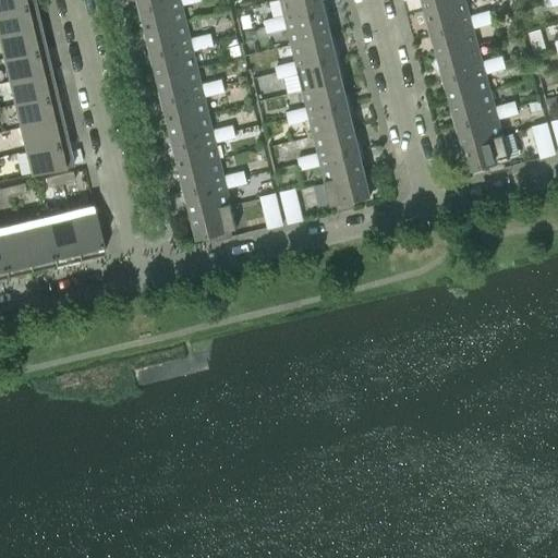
[(0,0),(0,10),(34,3),(33,0),(0,0)]
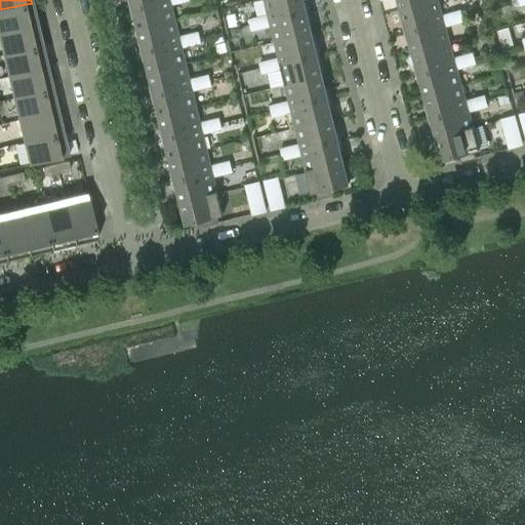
[(170,0),(163,0),(132,7),(137,29),(175,21),(171,4),(170,0)]
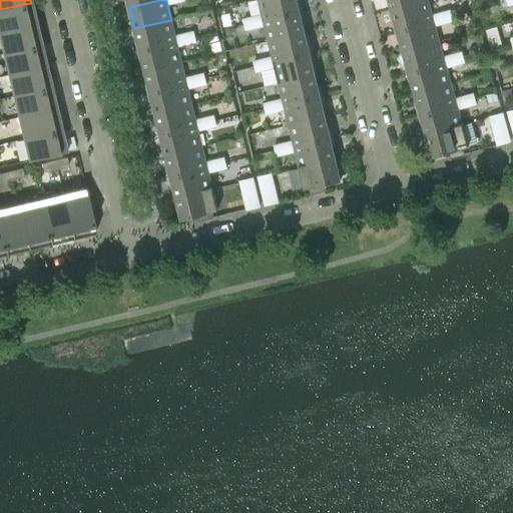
[(297,0),(258,0),(262,14),(252,16),(255,27),(265,25),(263,19),(300,10),(297,0)]
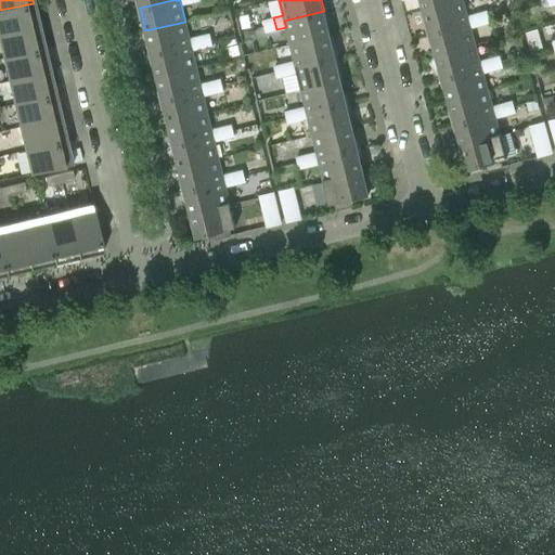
[(420,0),(423,10),(457,0),(420,0)]
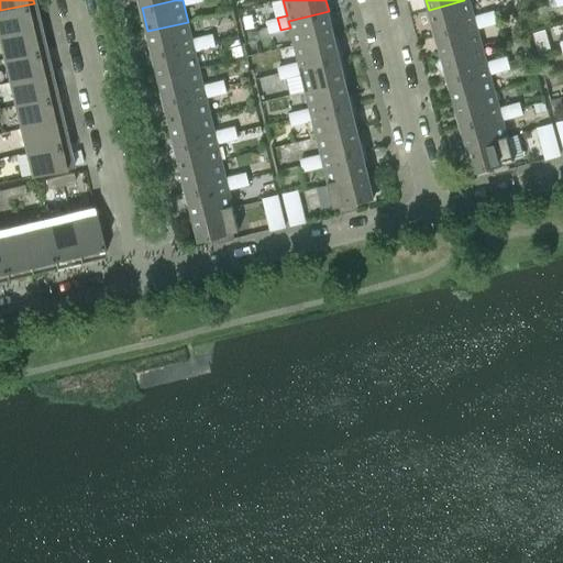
[(468,0),(464,0),(429,10),(435,33),(475,22),(477,28),(487,25),(484,13),(474,15),(468,0)]
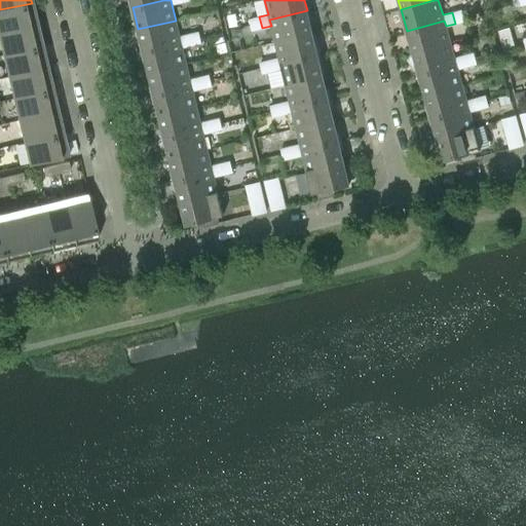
[(32,3),(0,9),(0,33),(37,25),(32,3)]
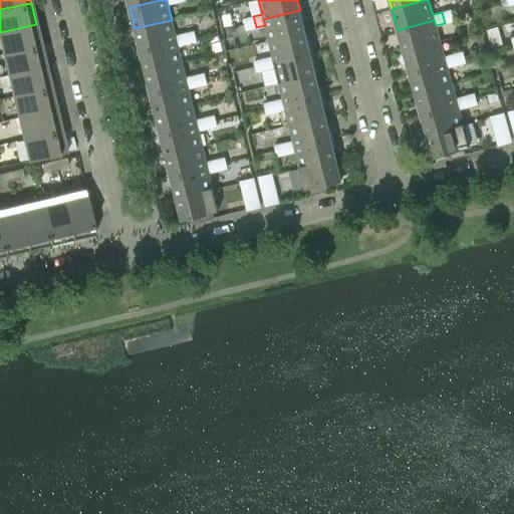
[(300,10),(263,19),(265,25),(268,40),(305,31),(300,10)]
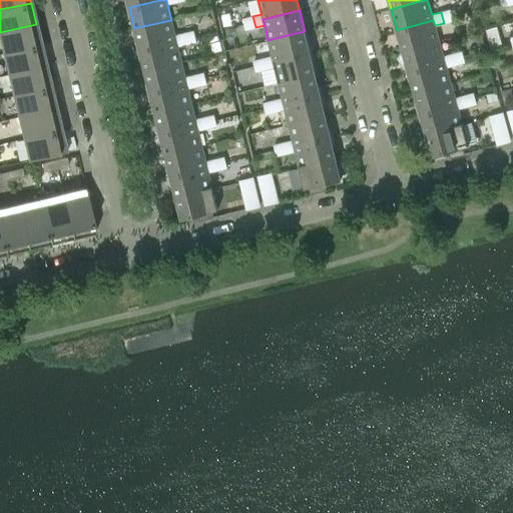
[(450,10),(441,12),(444,23),(453,20),(450,10)]
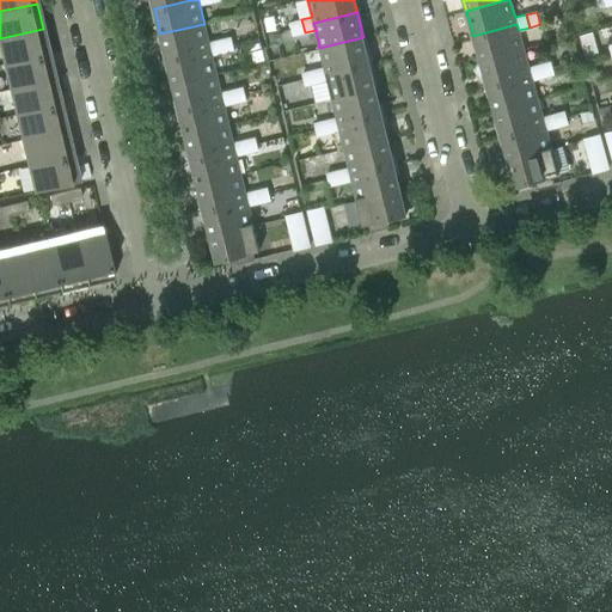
[(294,35),(305,32),(301,19),(291,23),(294,35)]
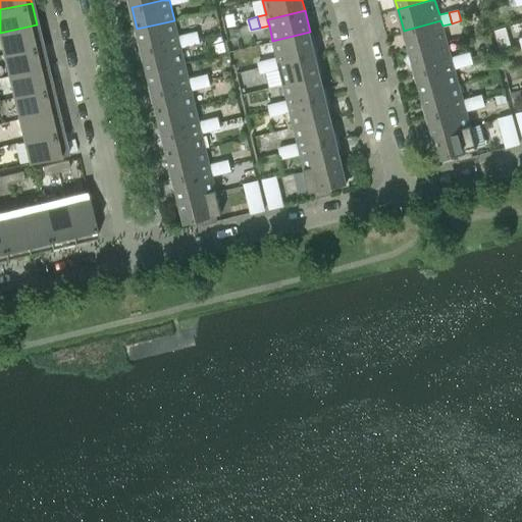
[(174,20),(137,29),(142,50),(179,42),(180,47),(190,45),(188,34),(178,36),(174,20)]
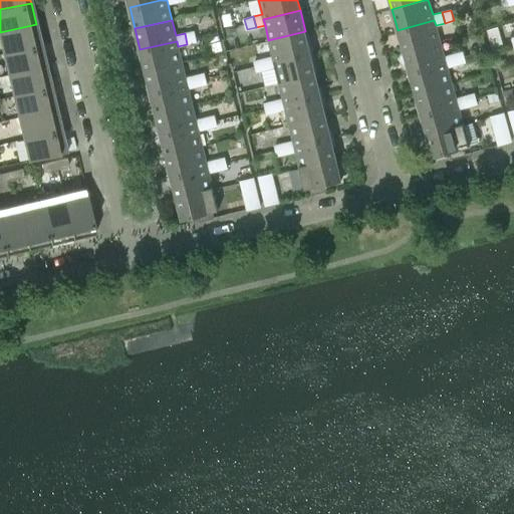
[(434,20),(398,30),(404,51),(440,40),(436,25),(434,20)]
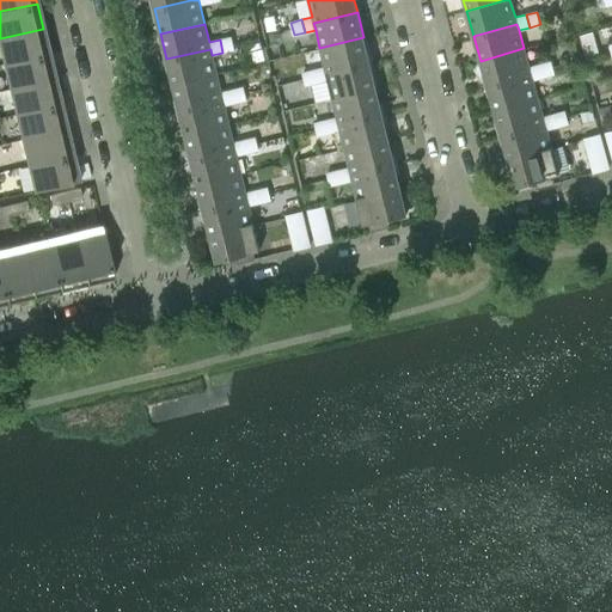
[(43,29),(0,38),(0,51),(2,65),(49,54),(43,29)]
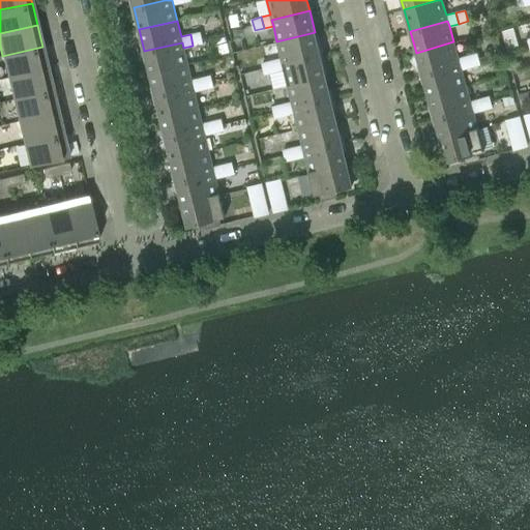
[(200,32),(190,34),(193,46),(202,42),(200,32)]
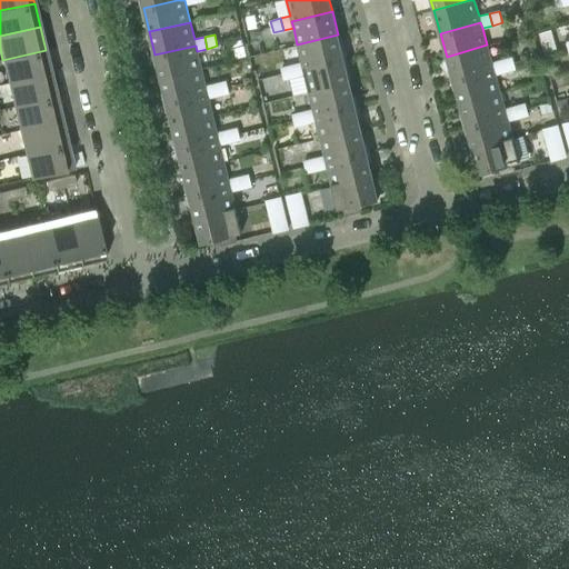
[(338,35),(297,45),(301,62),(291,65),(295,77),(305,75),(303,68),(343,59),(338,35)]
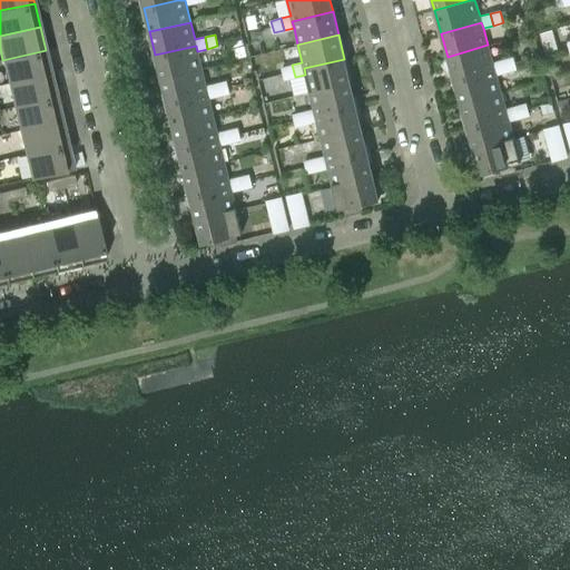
[(488,45),(448,57),(454,79),(494,68),(495,75),(505,71),(502,60),(493,62),(488,45)]
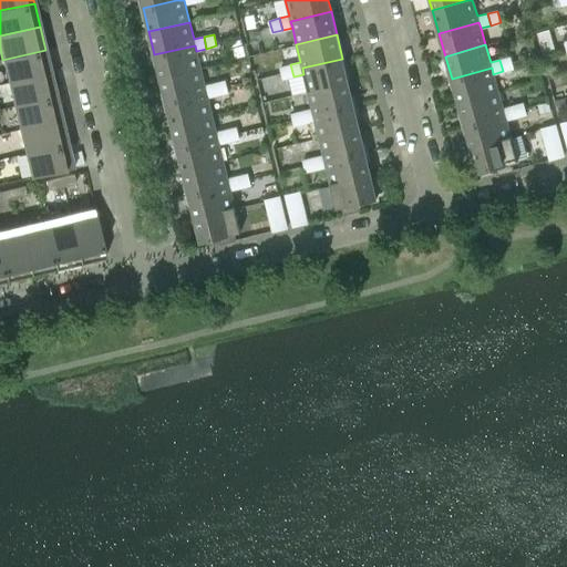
[(195,45),(154,54),(161,78),(200,69),(196,51),(195,45)]
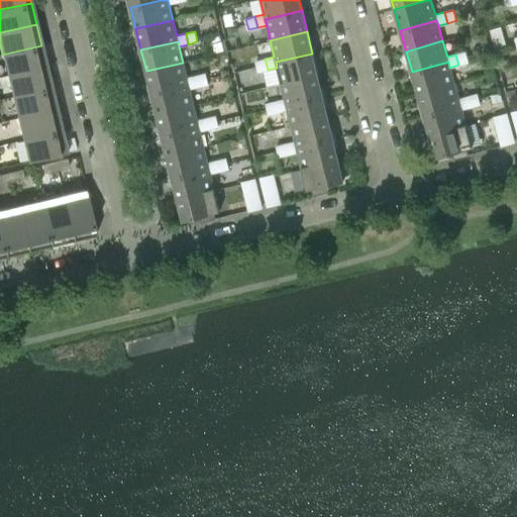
[(41,45),(2,55),(7,76),(46,67),(41,45)]
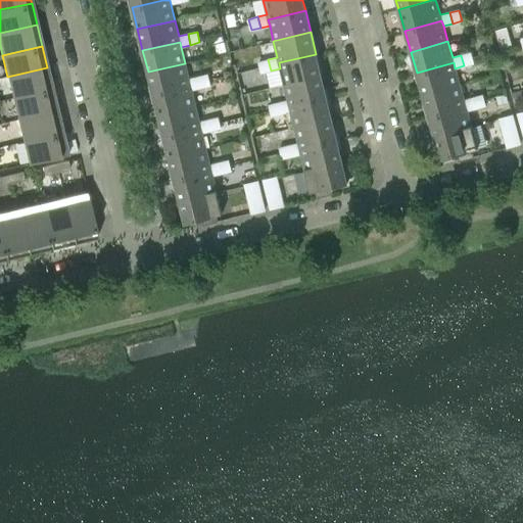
[(470,52),(461,55),(464,65),(473,63),(470,52)]
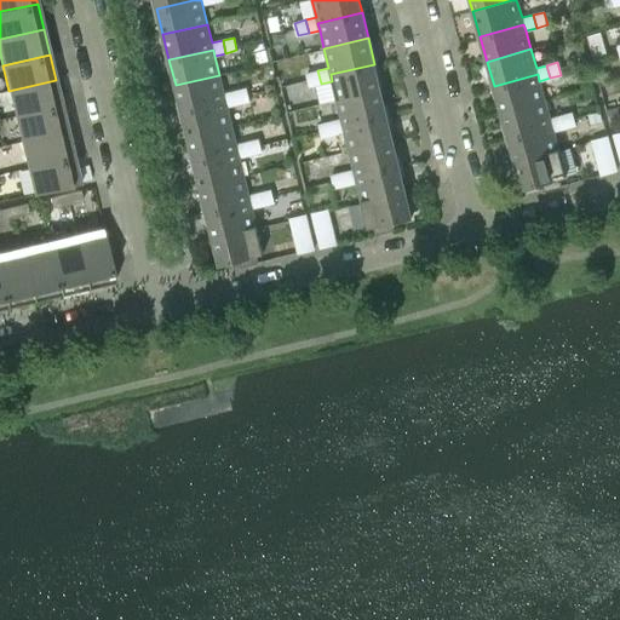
[(331,74),(332,81),(337,99),(380,89),(374,64),(331,74)]
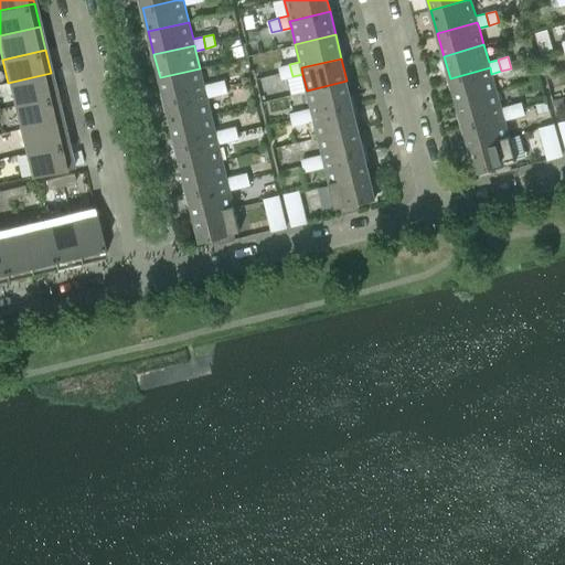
[(283,78),(292,76),(289,64),(279,67),(283,78)]
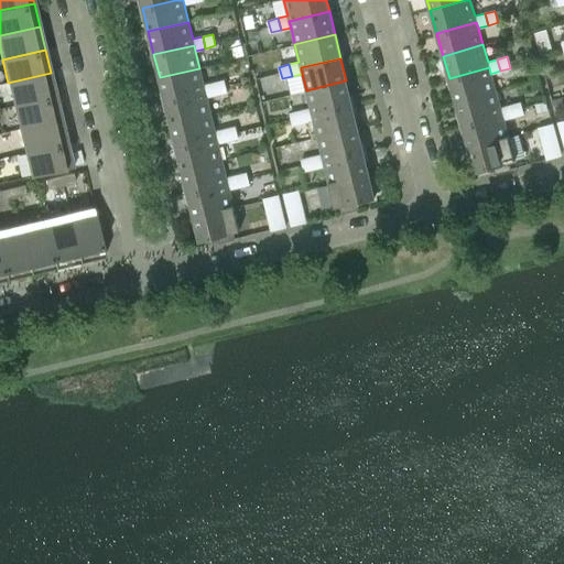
[(489,67),(449,78),(456,101),(496,90),(490,74),(489,67)]
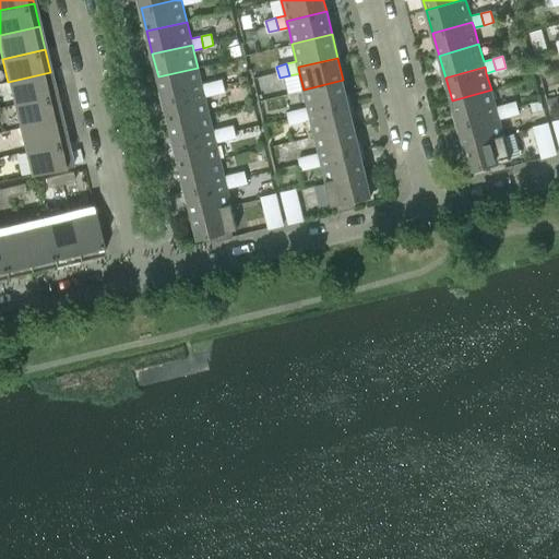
[(198,68),(158,76),(164,99),(203,90),(204,96),(214,93),(212,82),(202,84),(198,68)]
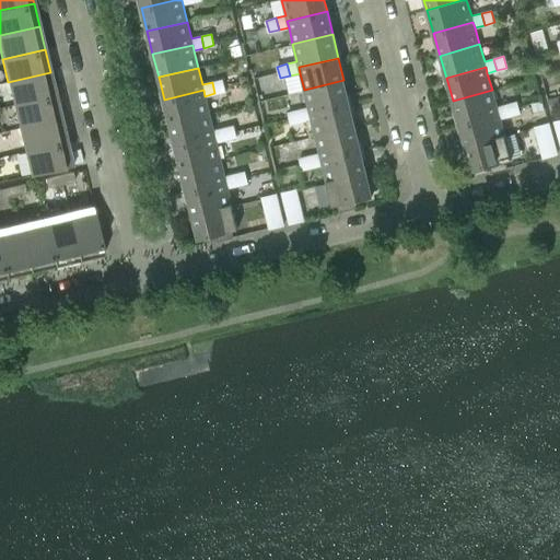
[(50,72),(8,82),(13,105),(56,95),(50,72)]
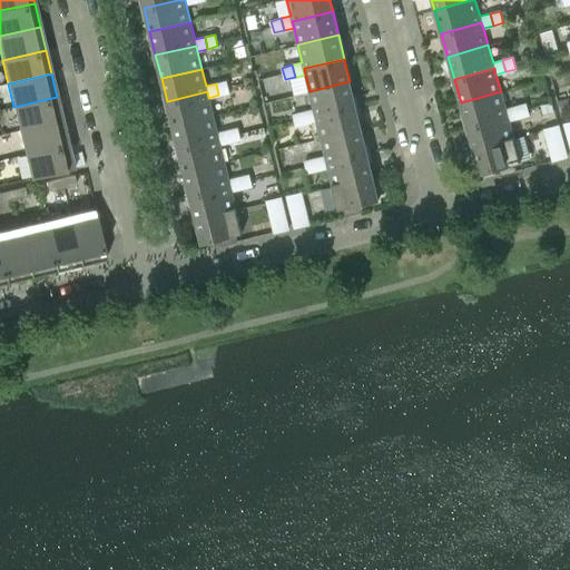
[(226,81),(216,84),(218,95),(229,92),(226,81)]
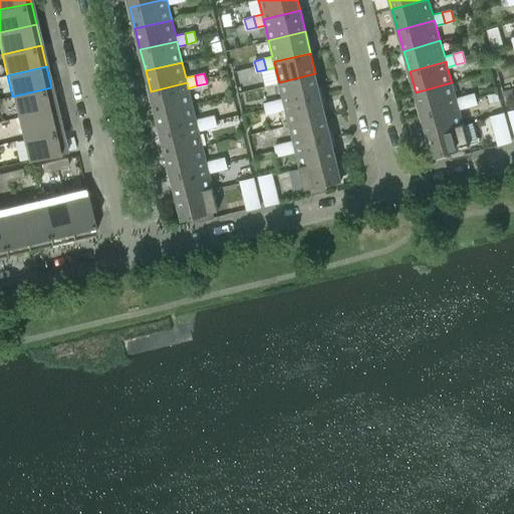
[(315,73),(279,82),(282,98),(274,100),(276,111),(285,109),(284,103),(320,94),(315,73)]
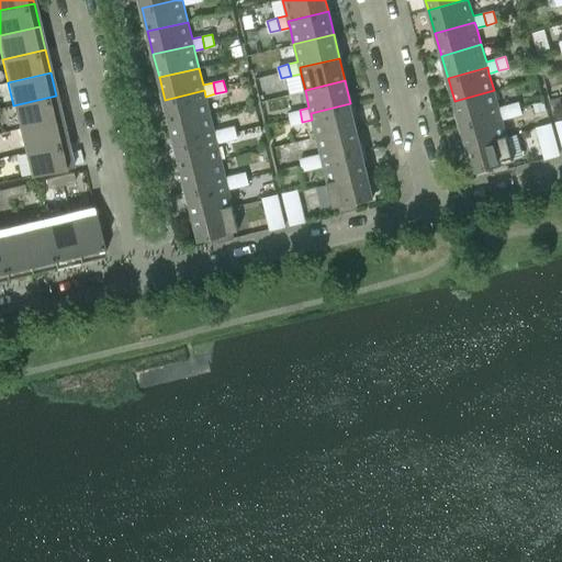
[(204,90),(165,100),(170,123),(210,113),(205,97),(204,90)]
